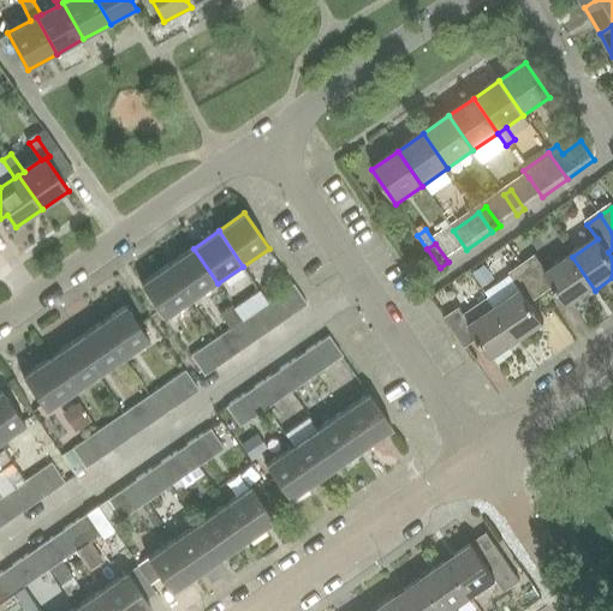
[(194,249),(167,265),(191,301),(218,283),(194,249)]
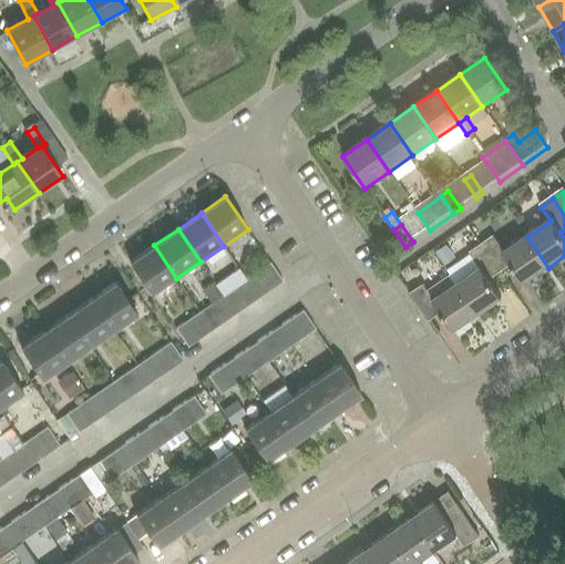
[(524,284),(548,268),(527,237),(504,253),(495,238),(483,247),(501,274),(512,266),(524,284)]
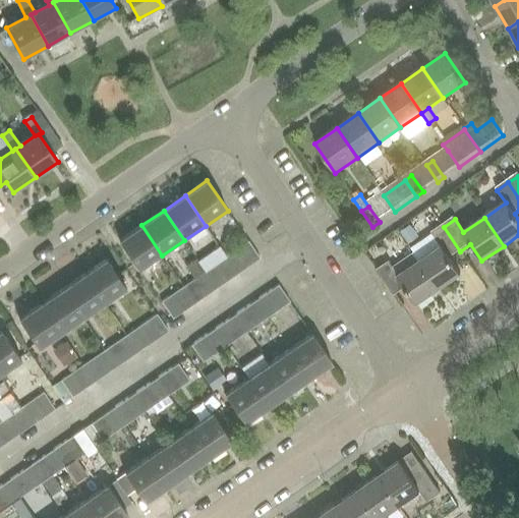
[(141,225),(120,240),(140,270),(162,255),(141,225)]
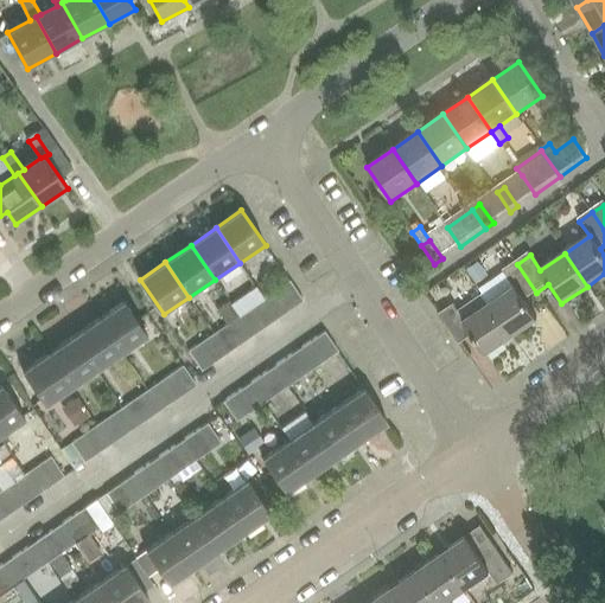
[(524,301),(536,293),(517,264),(503,274),(514,289),(489,306),(511,338),(537,320),(524,301)]
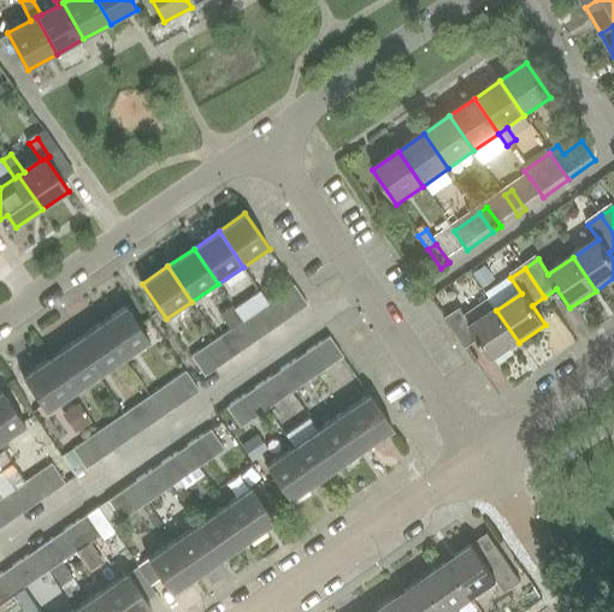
[(486,269),(476,278),(485,291),(497,283),(486,269)]
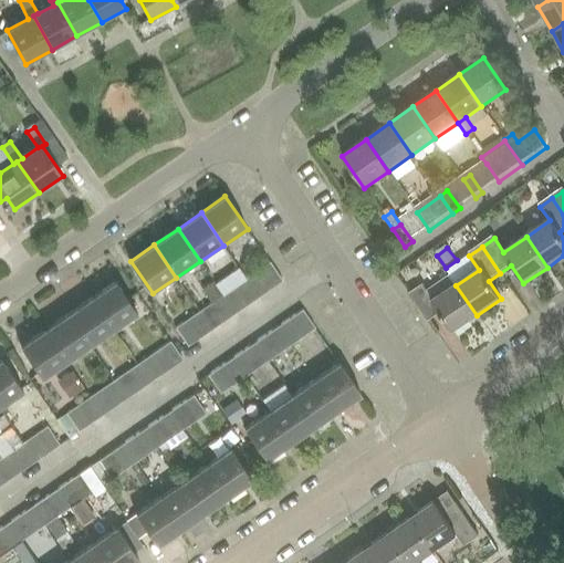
[(252,277),(244,282),(258,301),(264,295),(252,277)]
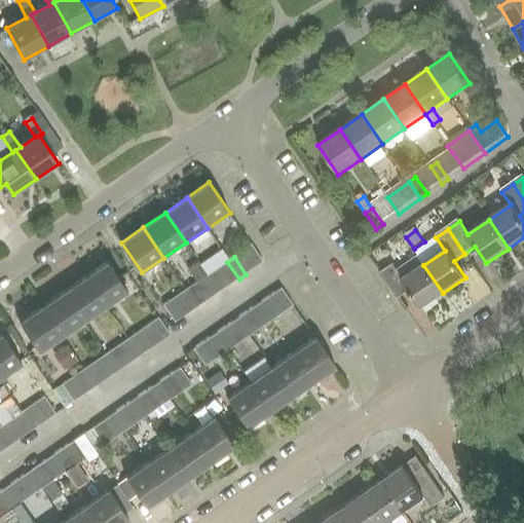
[(418,261),(399,274),(394,266),(381,274),(398,299),(409,292),(421,308),(443,293),(423,265),(421,266),(418,261)]
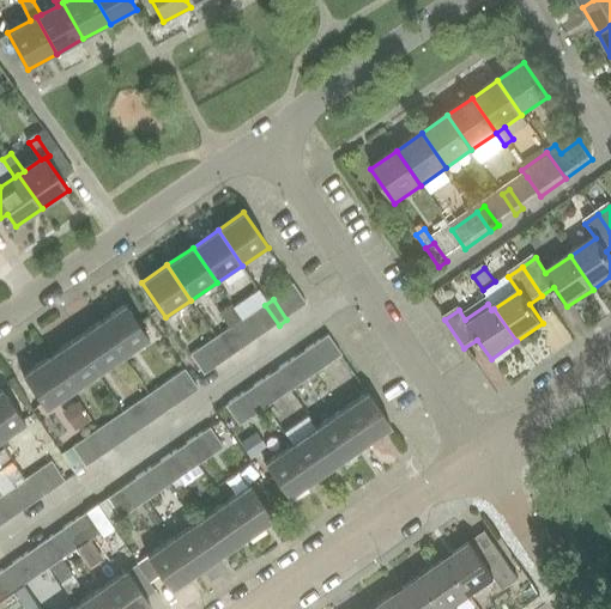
[(254,341),(279,326),(265,305),(241,321),(254,341)]
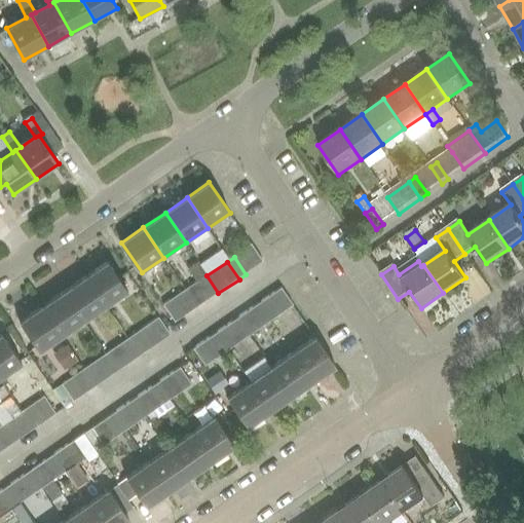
[(107,263),(85,277),(106,307),(127,292),(107,263)]
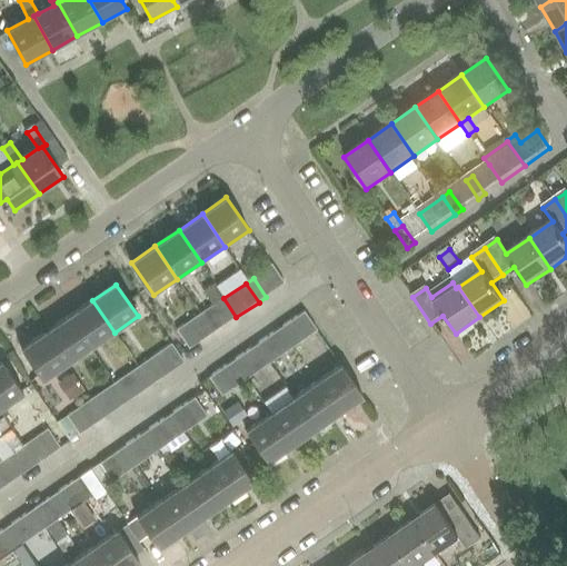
[(214,307),(200,316),(211,334),(236,317),(224,298),(214,285),(204,291),(214,307)]
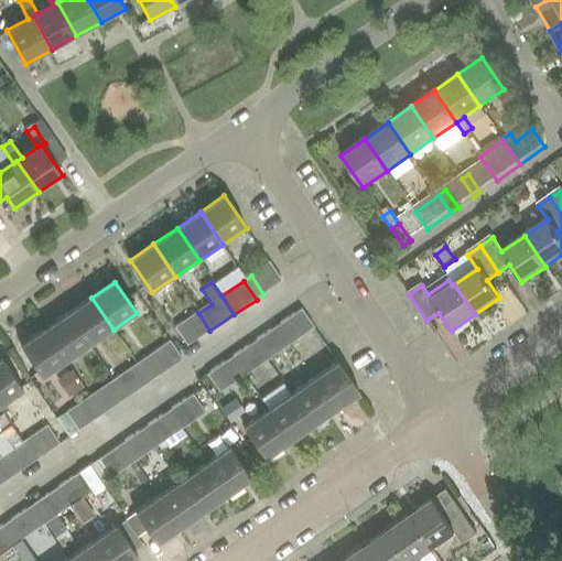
[(92,298),(68,314),(89,345),(114,330),(92,298)]
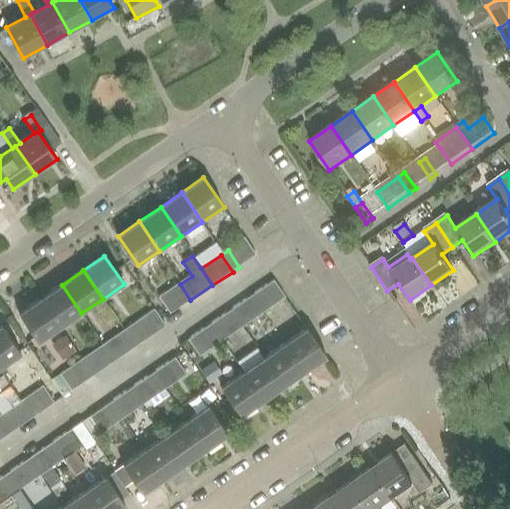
[(273,280),(266,285),(278,302),(285,297),(273,280)]
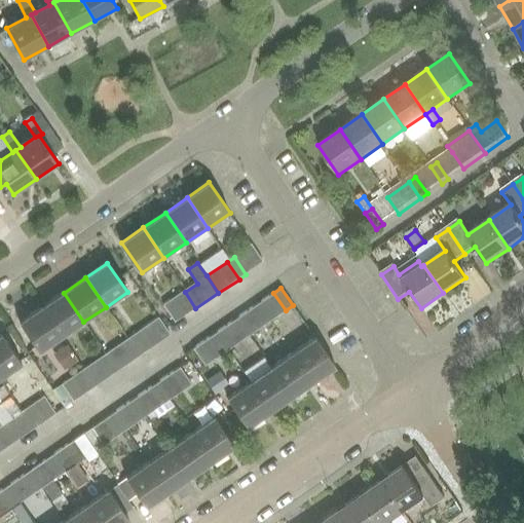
[(64,293),(41,308),(62,337),(83,322),(64,293)]
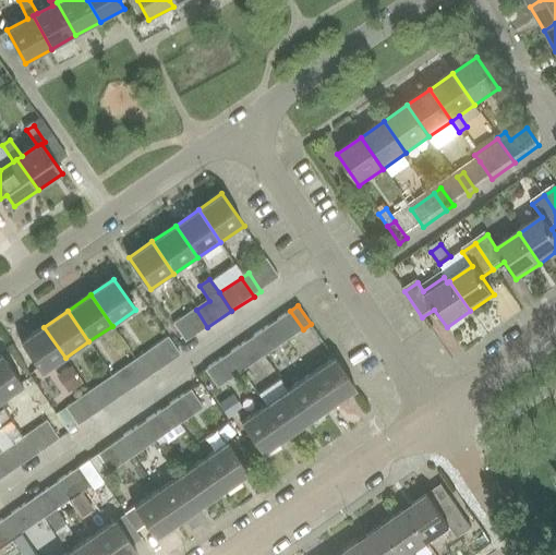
[(179,322),(172,326),(184,342),(191,338),(180,322),(179,322)]
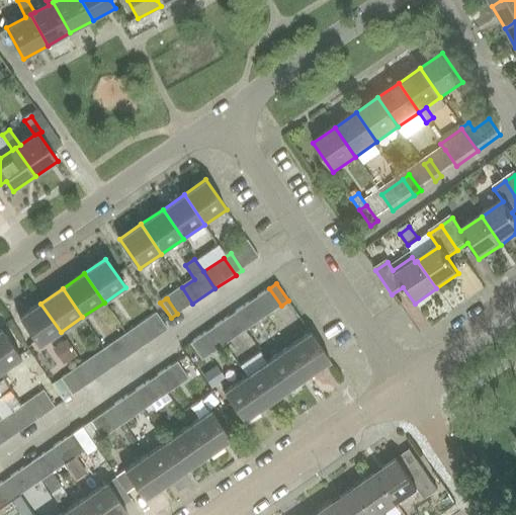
[(254,299),(247,304),(259,321),(266,317),(254,299)]
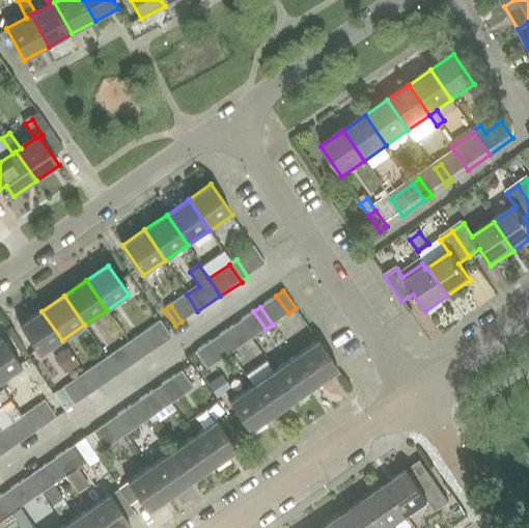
[(42,311),(20,326),(40,356),(62,340),(42,311)]
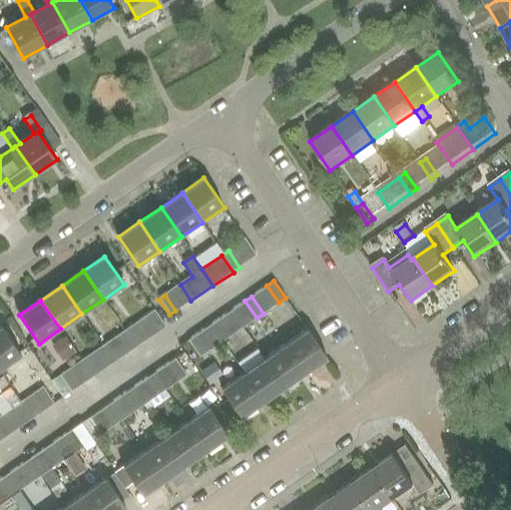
[(153,311),(136,323),(147,338),(164,326),(153,311)]
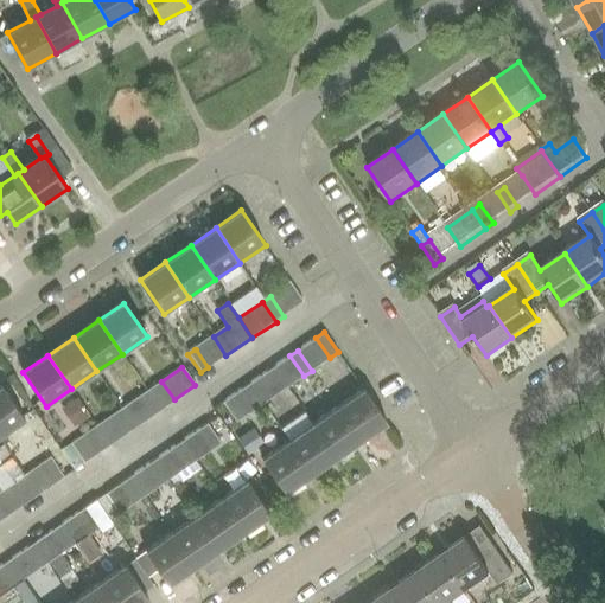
[(273,367),(265,373),(279,393),(287,387),(273,367)]
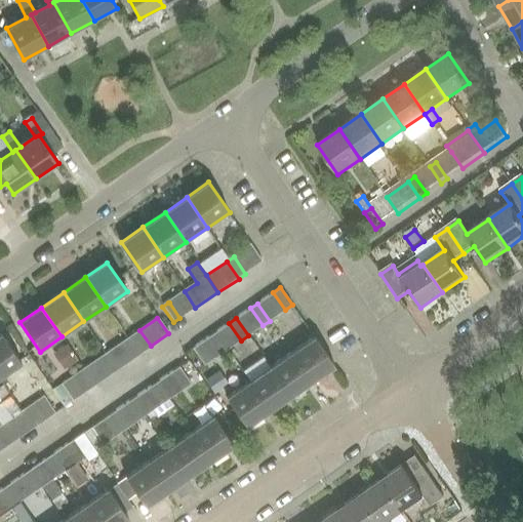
[(215,333),(208,337),(220,355),(227,351),(215,333)]
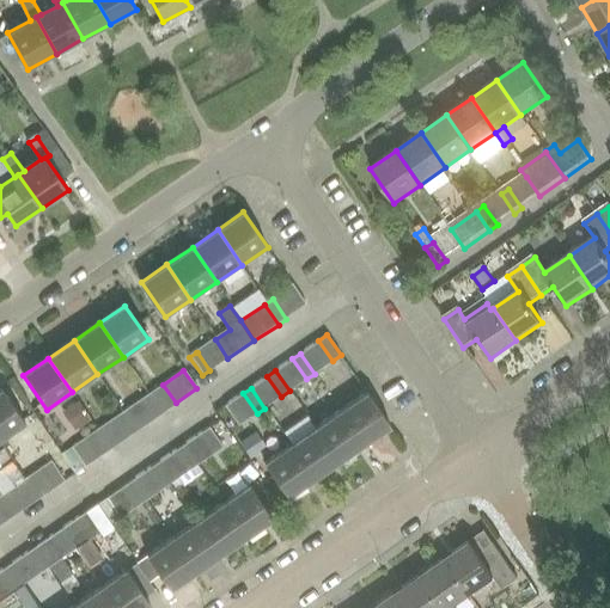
[(1,390),(0,391),(0,441),(25,424),(1,390)]
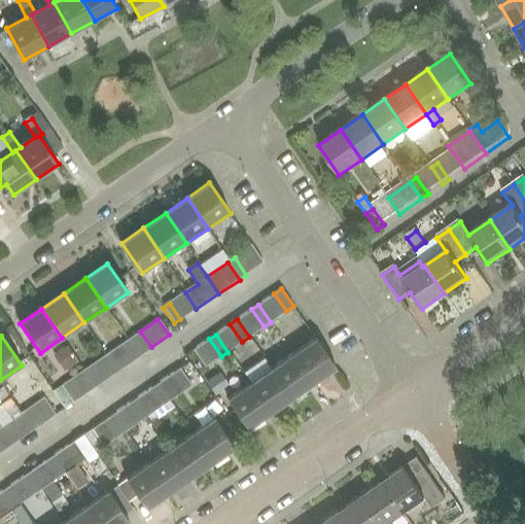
[(316,339),(294,353),(315,384),(337,369),(316,339)]
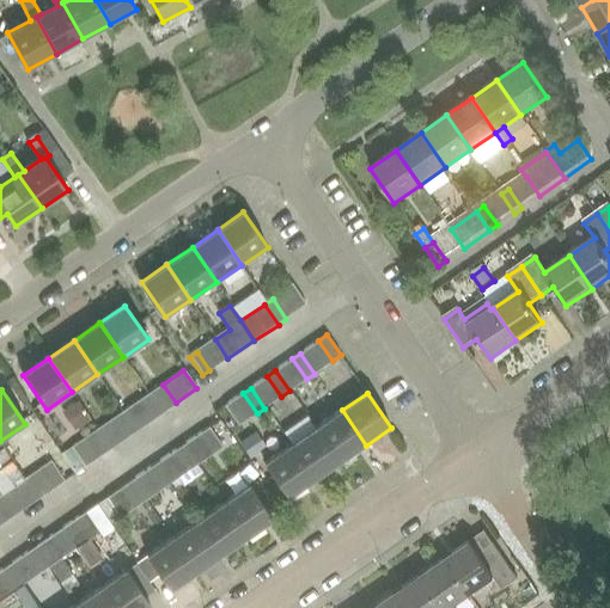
[(79,404),(63,415),(77,433),(92,422),(79,404)]
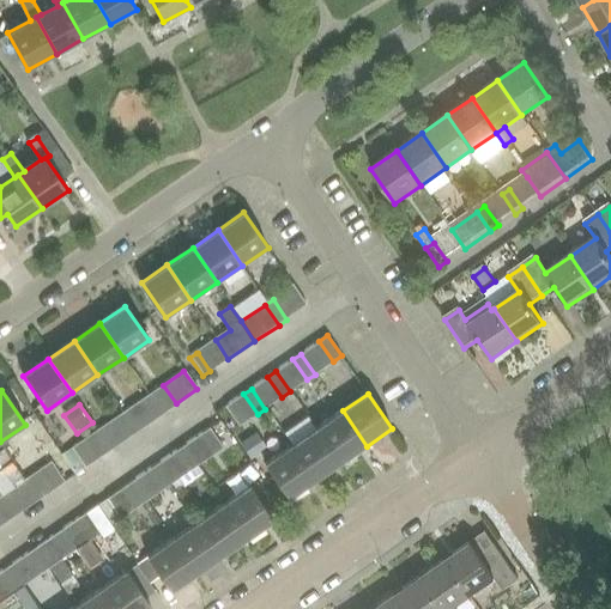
[(132,407),(123,412),(137,431),(144,425),(132,407)]
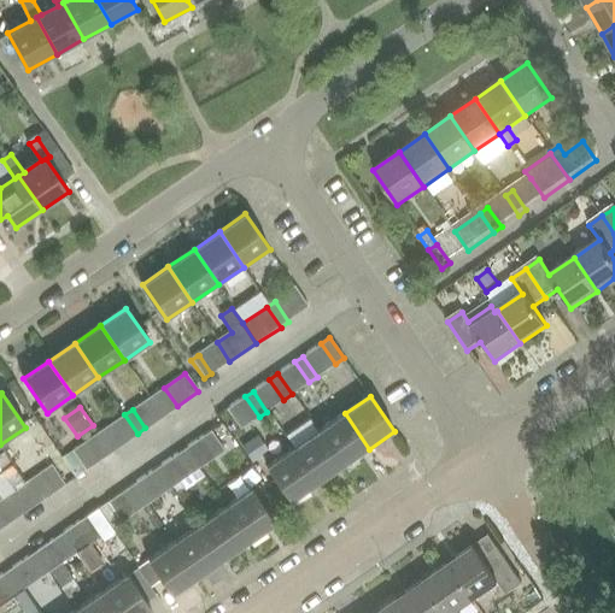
[(345,413),(318,431),(343,466),(369,449),(345,413)]
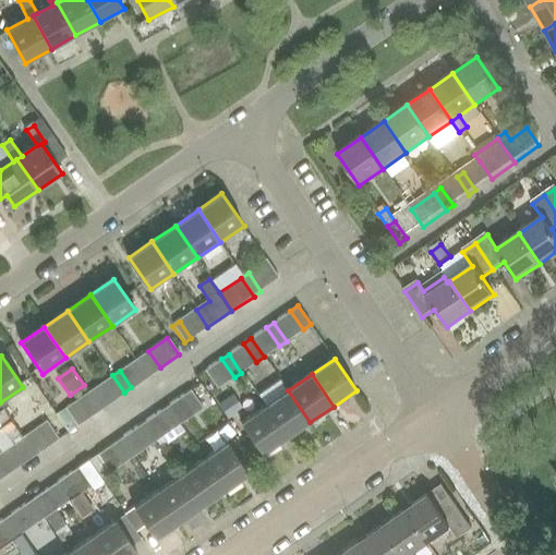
[(95,387),(88,393),(100,409),(107,405),(95,387)]
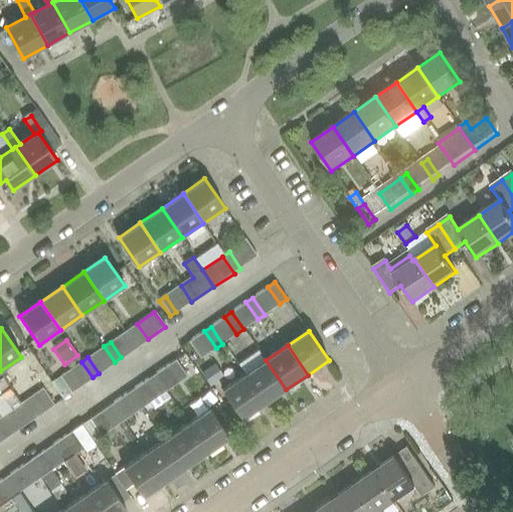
[(176,360),(169,365),(180,381),(187,376),(176,360)]
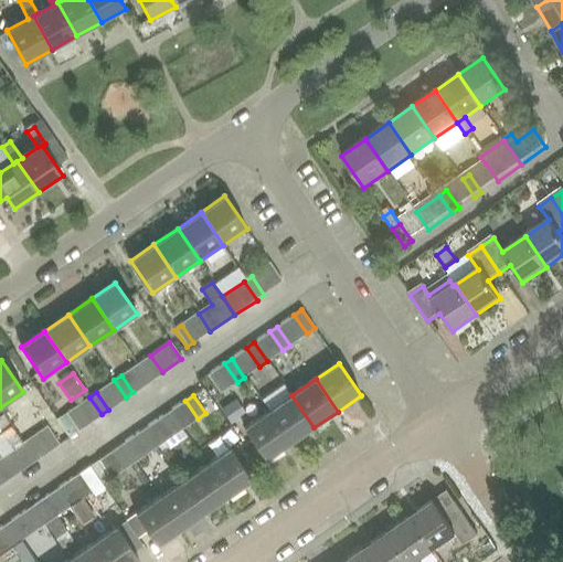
[(291,395),(268,412),(290,444),(314,427),(291,395)]
